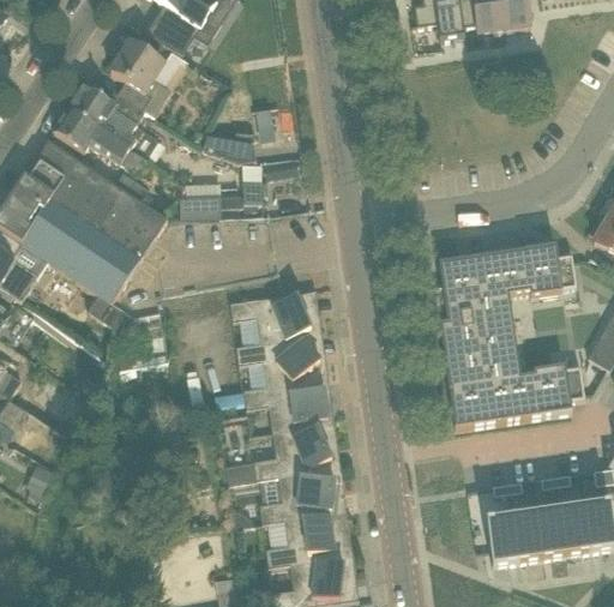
[(156,0),(193,24),(209,0),(156,0)]
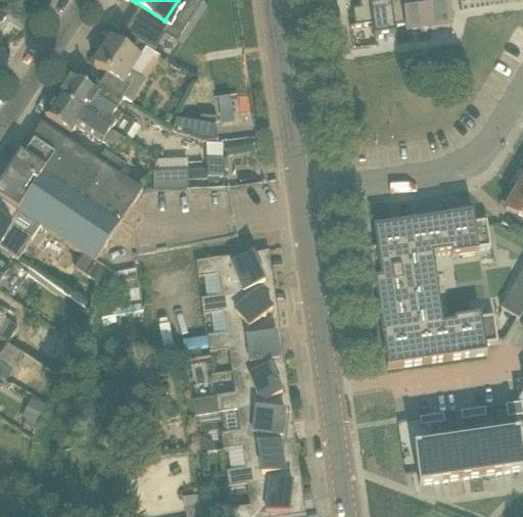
[(352,6),(354,22),(372,20),(374,34),(395,31),(394,24),(405,21),(407,30),(402,0),(392,0),(352,6)]
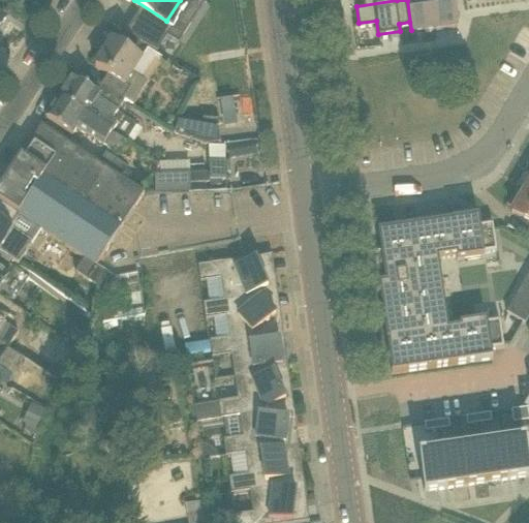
[(407,0),(411,30),(434,27),(430,0),(407,0)]
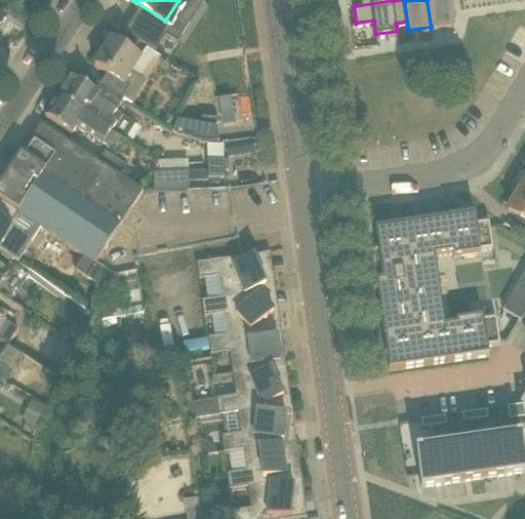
[(427,0),(431,27),(453,24),(450,0),(427,0)]
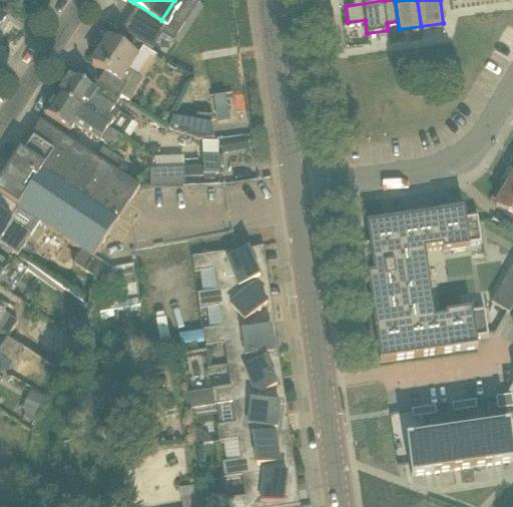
[(151,49),(143,44),(137,53),(108,35),(92,60),(104,68),(98,78),(101,80),(101,81),(120,94),(121,93),(126,96),(128,98),(142,76),(136,73),(151,49)]
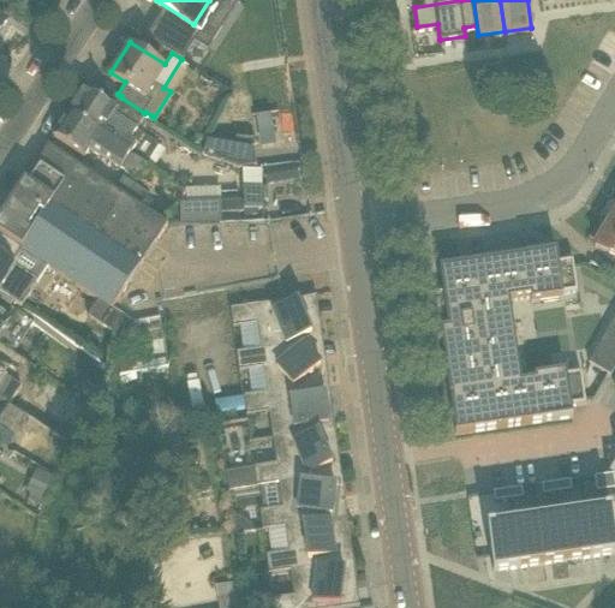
[(95,93),(84,85),(70,108),(130,149),(147,160),(157,142),(156,137),(136,125),(144,113),(121,97),(121,96),(118,94),(101,83),(95,93)]
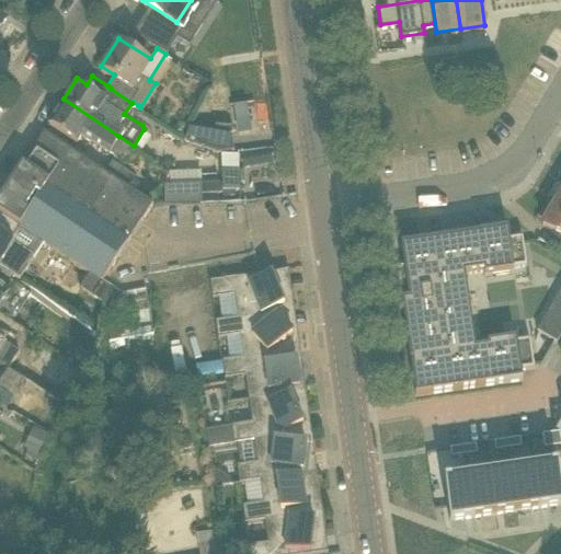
[(216,125),(235,122),(226,80),(208,83),(216,125)]
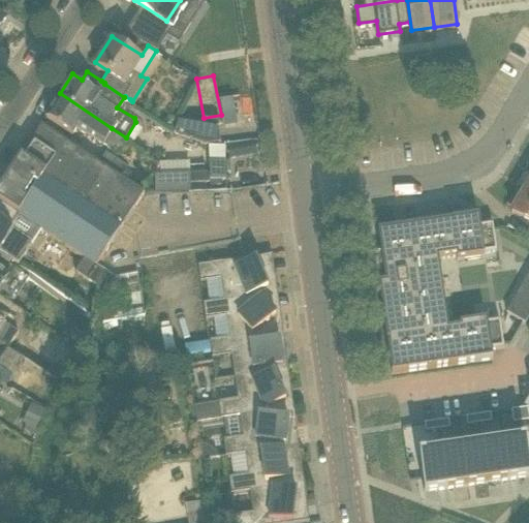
[(60,93),(45,114),(71,131),(76,125),(117,152),(126,137),(112,128),(60,93)]
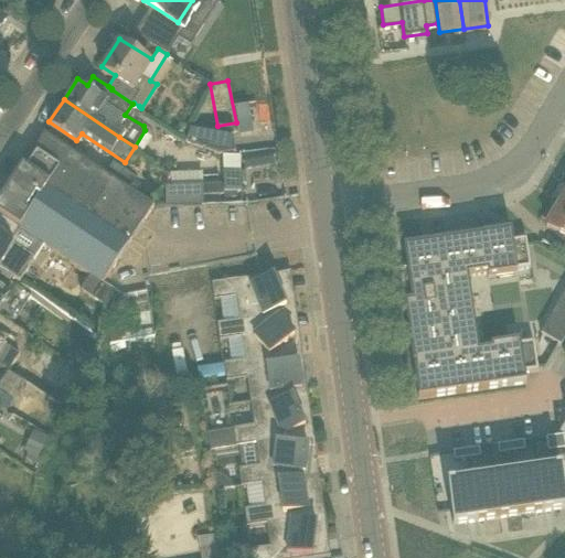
[(188,127),(187,143),(233,146),(233,128),(188,127)]
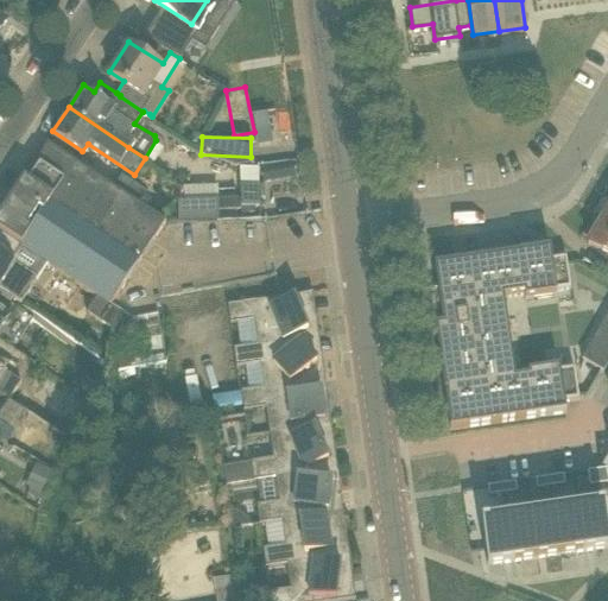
[(114,182),(113,184),(48,140),(25,175),(143,252),(165,219),(138,201),(139,198),(114,182)]
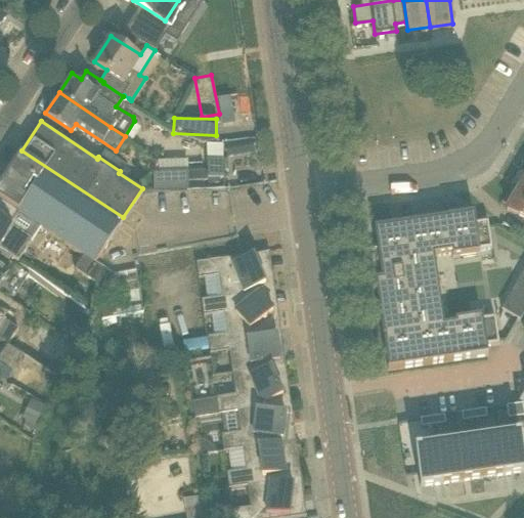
[(253,135),(225,139),(227,154),(255,148),(253,135)]
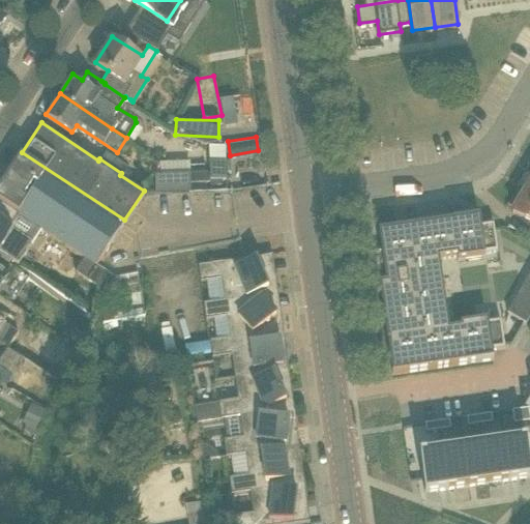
[(99,158),(121,173),(127,163),(107,148),(99,158)]
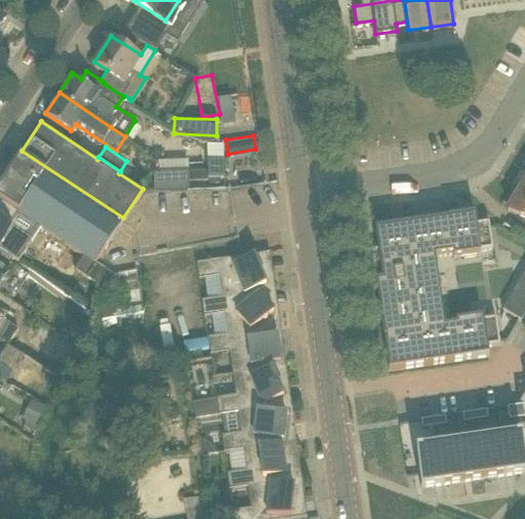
[(0,181),(0,195),(16,206),(41,223),(84,251),(82,253),(94,262),(96,260),(123,217),(22,151),(21,151),(0,181)]
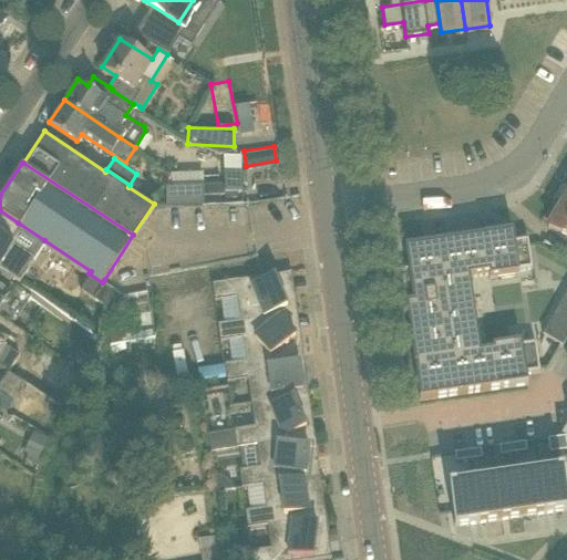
[(225,187),(241,187),(240,167),(224,167),(225,187)]
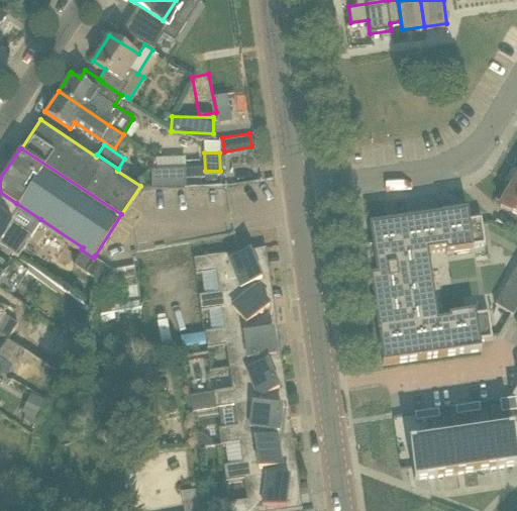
[(185,166),(156,167),(150,167),(151,184),(186,183),(185,166)]
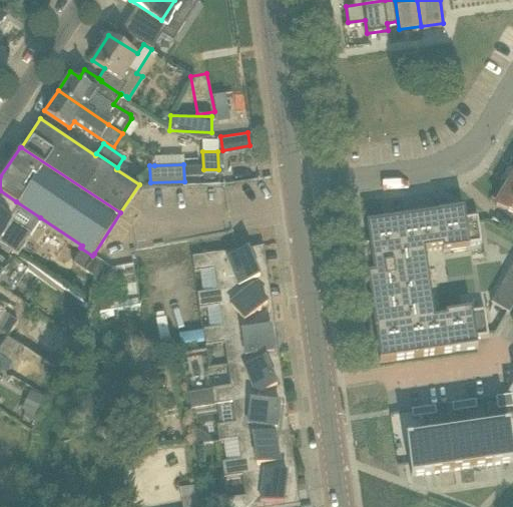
[(512,184),(507,181),(495,202),(512,211),(512,184)]
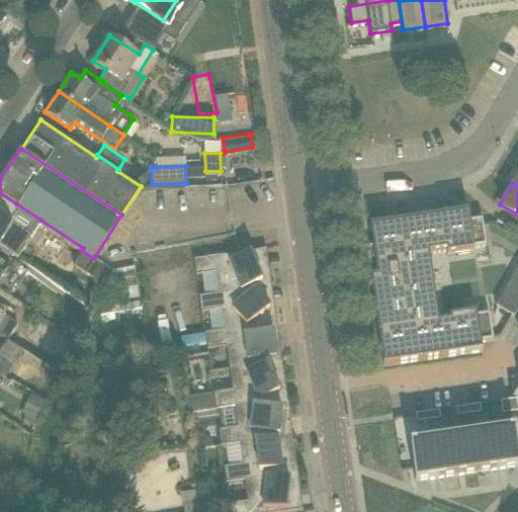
[(0,211),(0,242),(18,255),(32,233),(40,220),(16,203),(8,218),(0,211)]
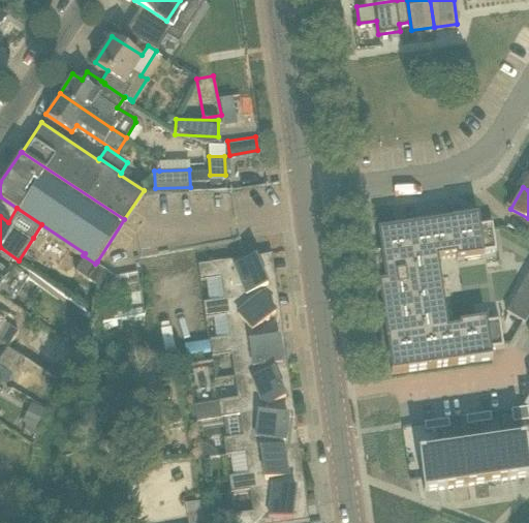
[(392,370),(493,356),(491,345),(503,344),(499,316),(488,318),(487,315),(459,319),(460,324),(448,325),(438,255),(456,252),(457,256),(485,252),(484,249),(496,247),(493,220),(480,222),(478,212),(377,227),(380,248),(374,249),(392,370)]
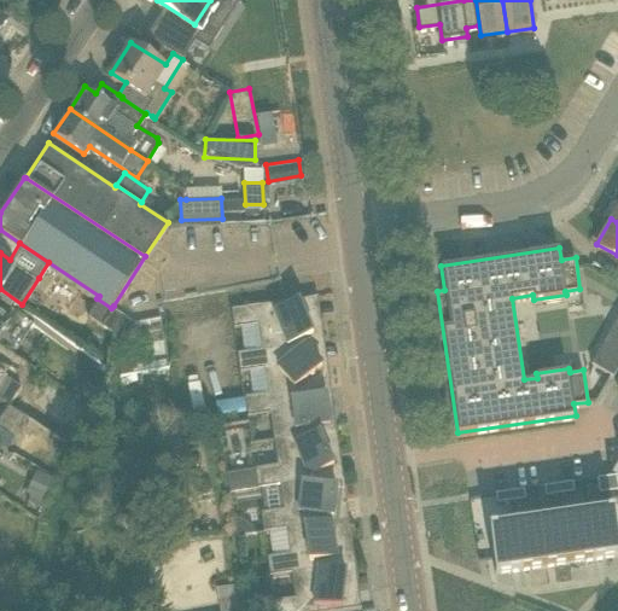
[(261,347),(321,338),(319,320),(309,321),(305,298),(315,297),(315,295),(231,306),(233,324),(257,320),(261,347)]
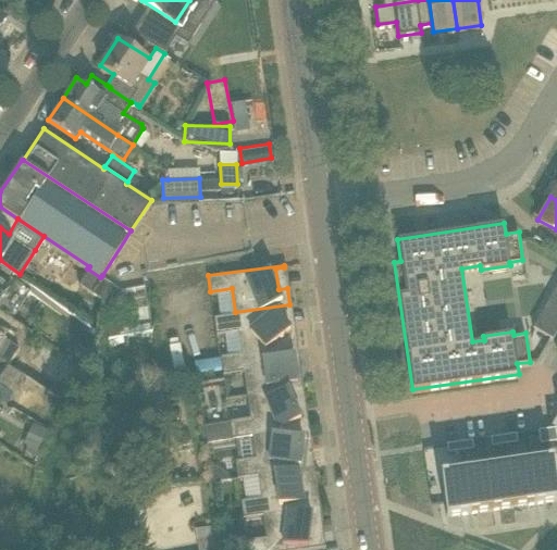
[(79,280),(104,297),(113,283),(102,275),(100,277),(87,269),(79,280)]
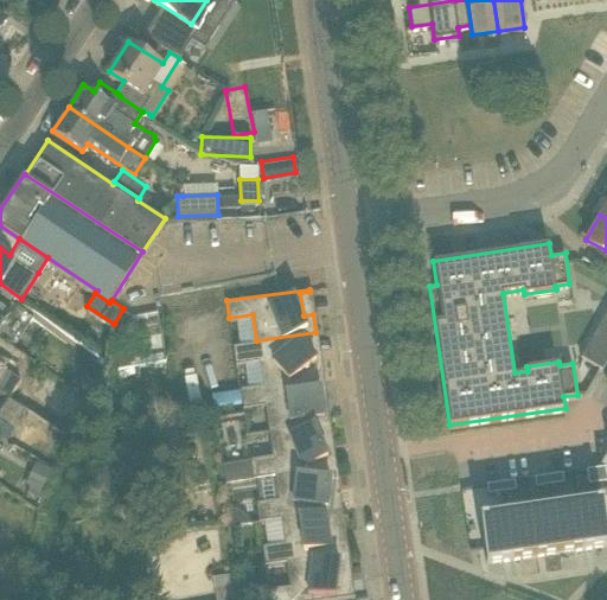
[(0,326),(10,312),(0,305),(0,326)]
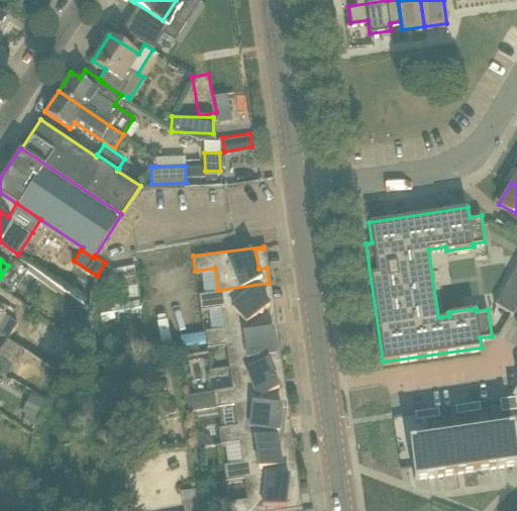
[(516,261),(506,281),(516,286),(516,261)]
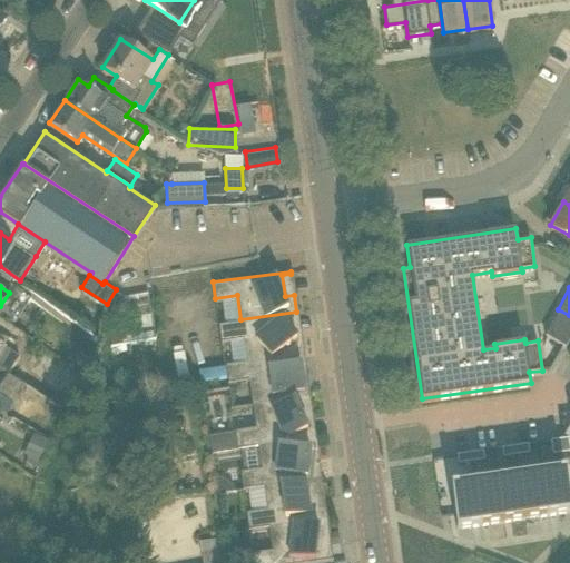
[(147,290),(124,295),(125,305),(127,305),(129,315),(150,310),(147,290)]
